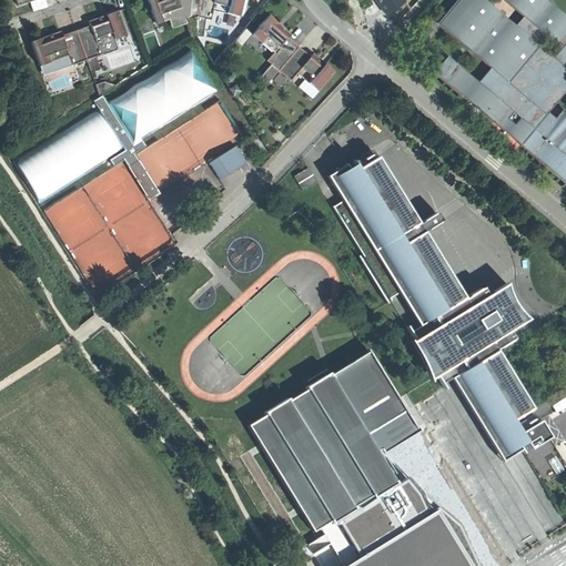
[(188,19),(199,16),(208,17),(212,18),(214,8),(242,14),(245,0),(151,0),(158,21),(170,18),(184,12),(188,19)]
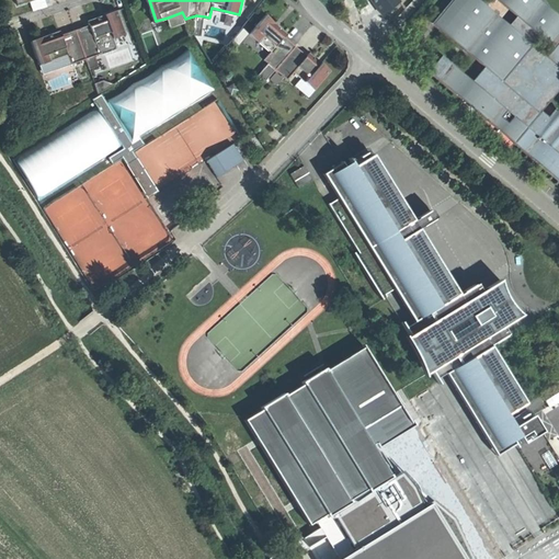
[(441,78),(503,132),(527,101),(533,105),(558,73),(558,14),(542,0),(502,0),(520,14),(511,25),(480,0),(460,0),(440,25),(481,60),(480,61),(487,66),(475,80),(469,76),(454,63),(441,78)]
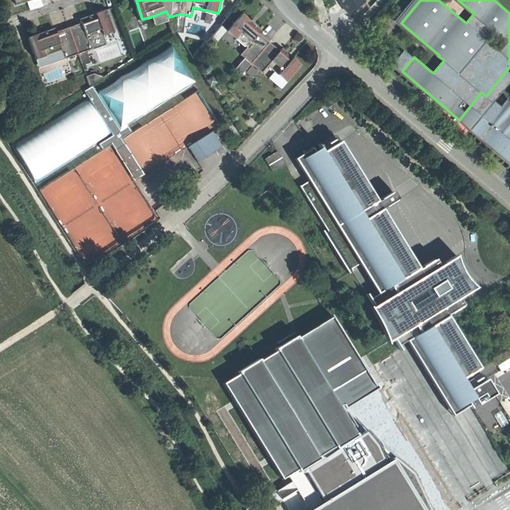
[(70,26),(80,52),(83,61),(92,58),(88,49),(93,47),(90,39),(105,33),(116,29),(109,8),(97,12),(99,16),(97,17),(94,18),(93,15),(82,19),(83,21),(70,26)]
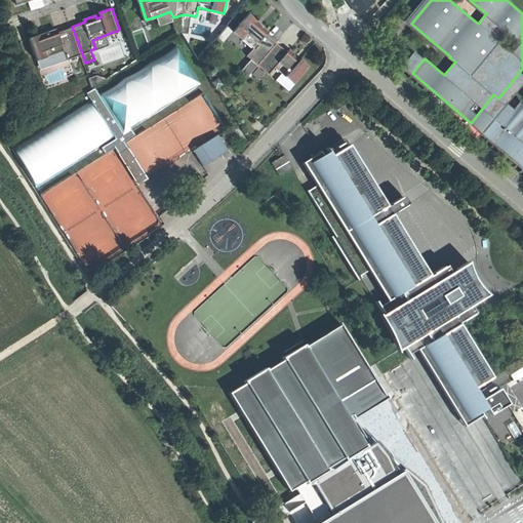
[(160,25),(173,19),(173,17),(170,11),(157,16),(160,25)]
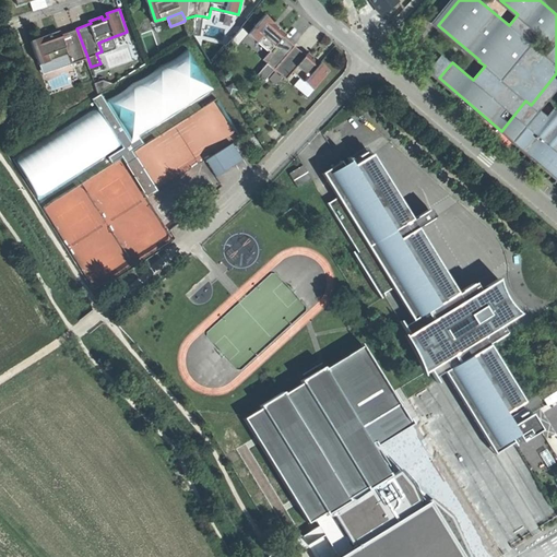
[(276,68),(296,45),(285,35),(286,33),(279,26),(276,28),(275,27),(273,25),(276,22),(267,13),(250,32),(271,50),(264,58),(269,61),(276,68)]
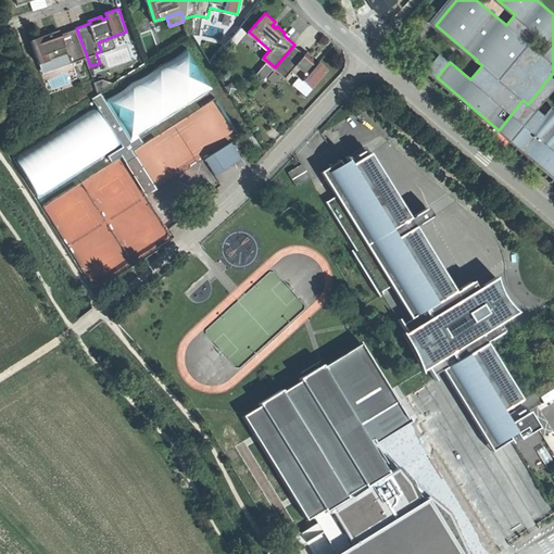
[(193,32),(194,15),(184,19),(184,21),(189,35),(193,32)]
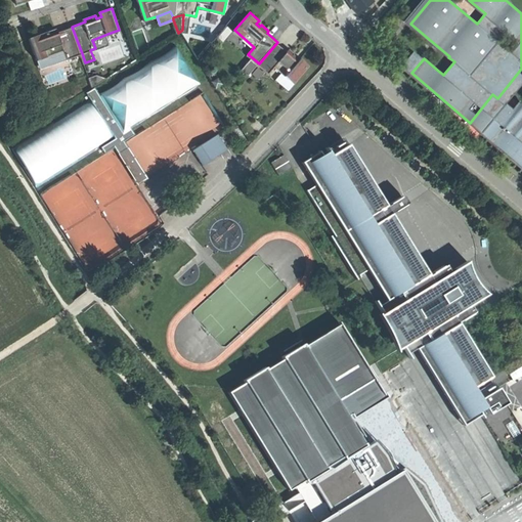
[(188,32),(191,15),(183,14),(182,30),(188,32)]
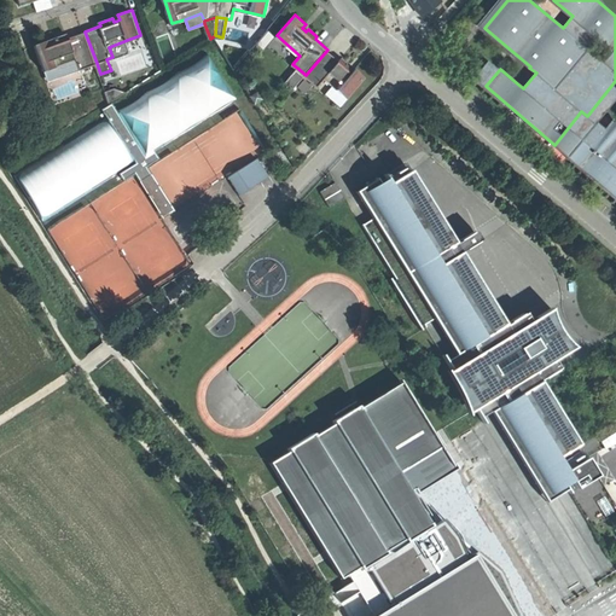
[(80,69),(97,63),(85,32),(70,36),(69,34),(56,39),(57,42),(53,44),(51,44),(50,39),(35,44),(45,69),(76,58),(80,69)]
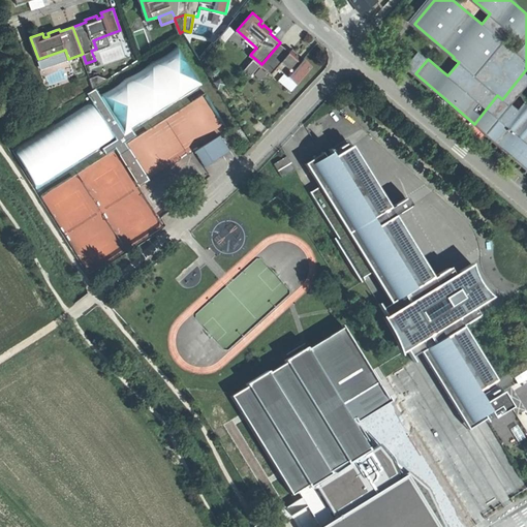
[(112,43),(109,34),(93,40),(96,49),(112,43)]
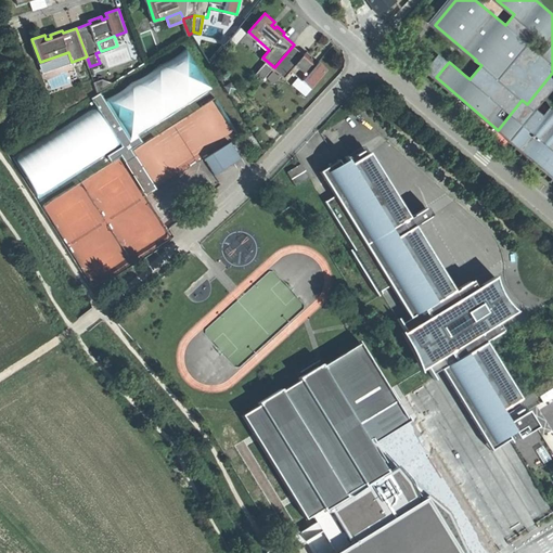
[(305,53),(294,44),(274,67),(286,77),(293,69),(313,87),(330,68),(320,60),(317,64),(314,62),(312,61),(314,59),(307,51),(305,53)]
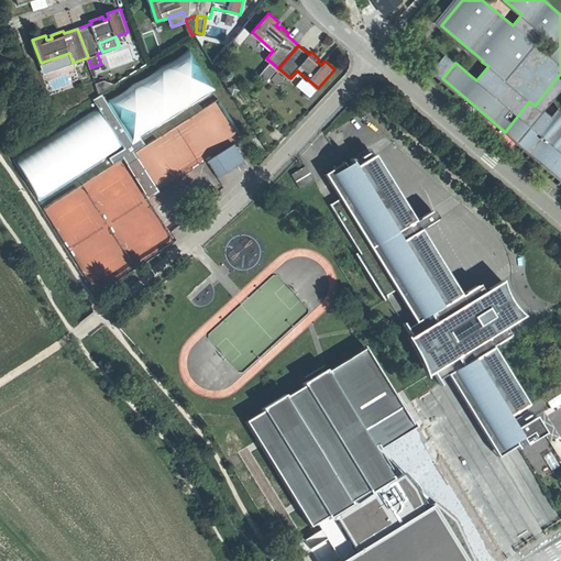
[(141,139),(217,90),(190,48),(107,101),(133,143),(141,139)]
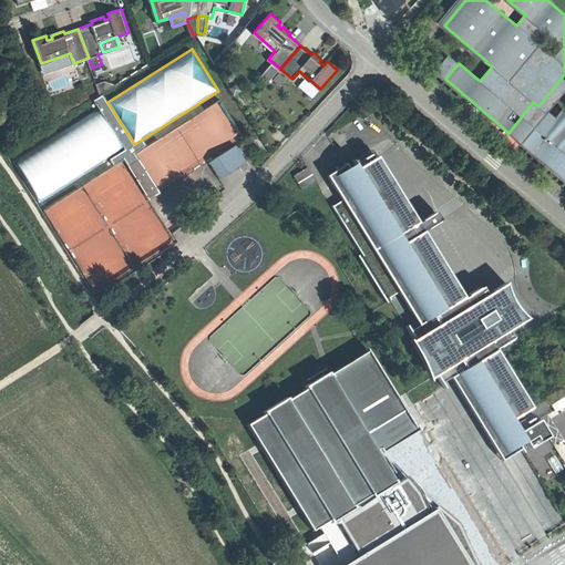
[(445,79),(459,63),(454,59),(441,75),(445,79)]
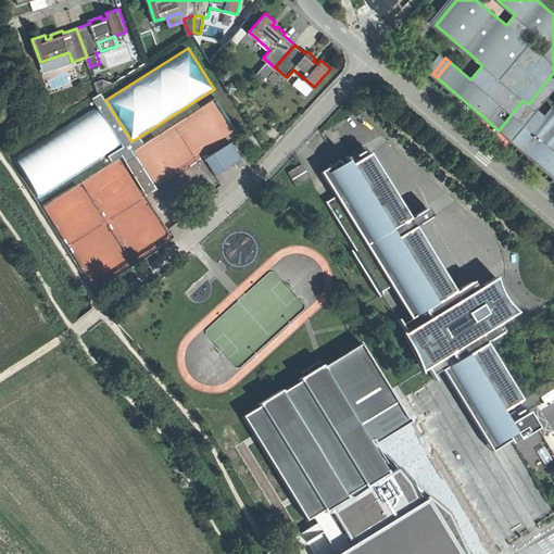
[(265,79),(275,67),(267,61),(257,73),(265,79)]
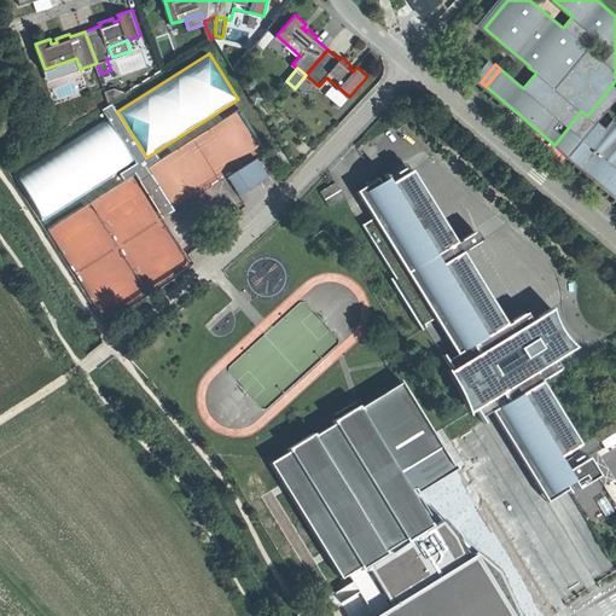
[(523,88),(536,73),(529,68),(517,83),(523,88)]
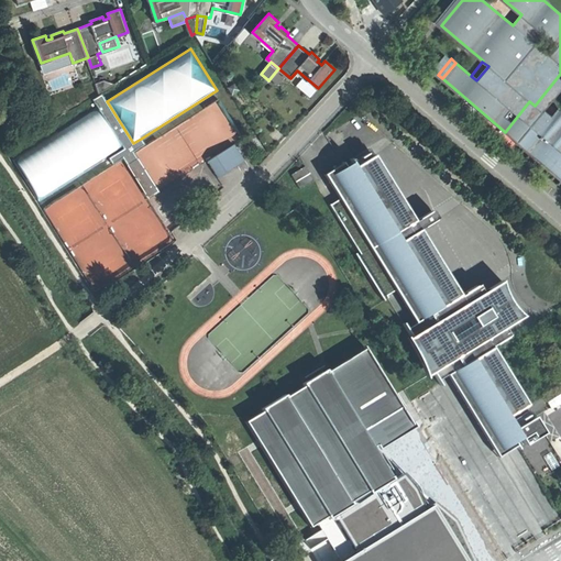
[(106,78),(97,81),(100,92),(117,83),(106,78)]
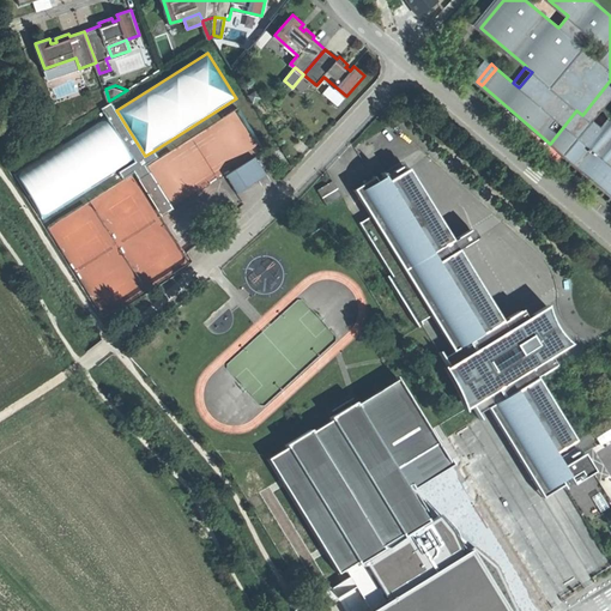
[(153,151),(145,156),(116,110),(110,103),(100,110),(103,115),(132,161),(116,170),(123,180),(133,173),(161,215),(173,207),(145,165),(158,157),(153,151)]
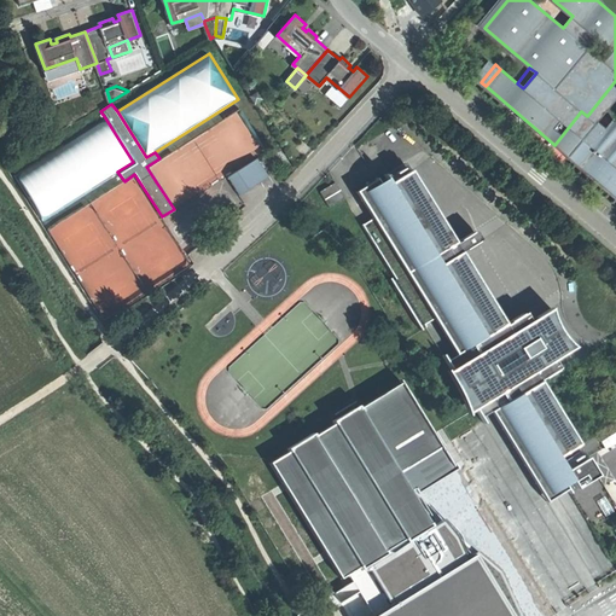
[(581,111),(555,145),(569,157),(582,139),(583,140),(597,125),(587,116),(581,111)]
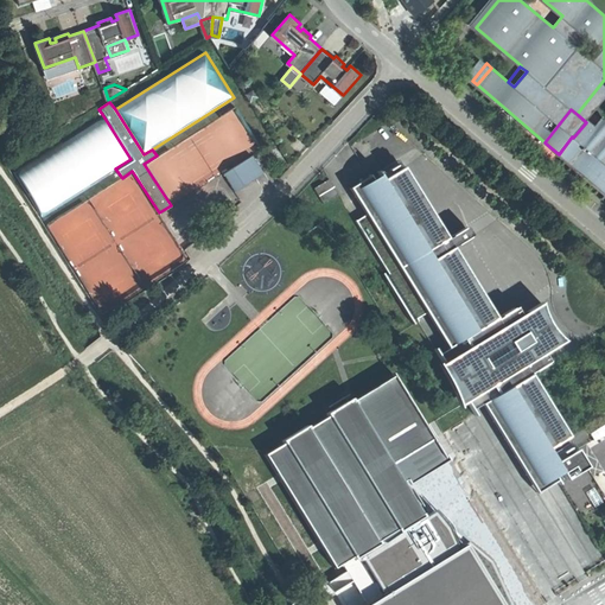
[(115,169),(131,159),(102,114),(12,171),(40,216),(115,169)]
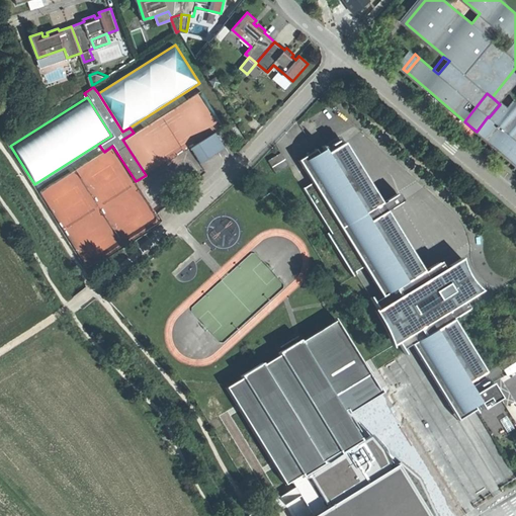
[(488,116),(477,132),(515,164),(515,102),(513,100),(506,109),(500,104),(489,117),(488,116)]
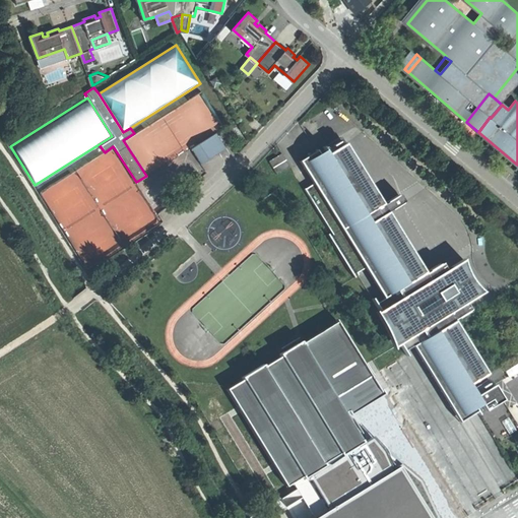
[(221,130),(217,133),(227,148),(231,146),(221,130)]
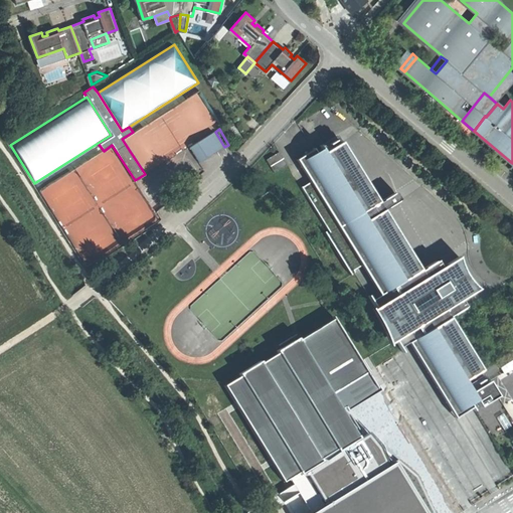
[(191,146),(200,162),(212,154),(224,147),(215,132),(191,146)]
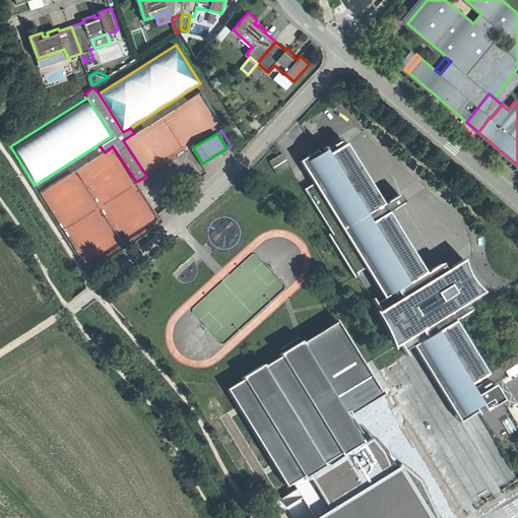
[(301,160),(314,183),(305,188),(334,235),(332,237),(330,234),(327,236),(354,278),(359,275),(357,272),(366,266),(385,298),(378,302),(376,299),(374,299),(382,312),(379,313),(379,312),(377,313),(383,325),(389,337),(393,348),(398,344),(405,357),(408,354),(406,350),(413,345),(460,422),(477,410),(475,407),(481,403),(487,410),(505,399),(496,385),(478,395),(472,385),(489,375),(456,321),(473,311),(468,303),(484,294),(482,289),(479,285),(477,280),(473,274),(470,268),(466,263),(464,259),(448,269),(444,262),(427,272),(390,212),(404,204),(399,195),(385,203),(347,142),(329,153),(327,149),(320,153),(317,150),(301,160)]
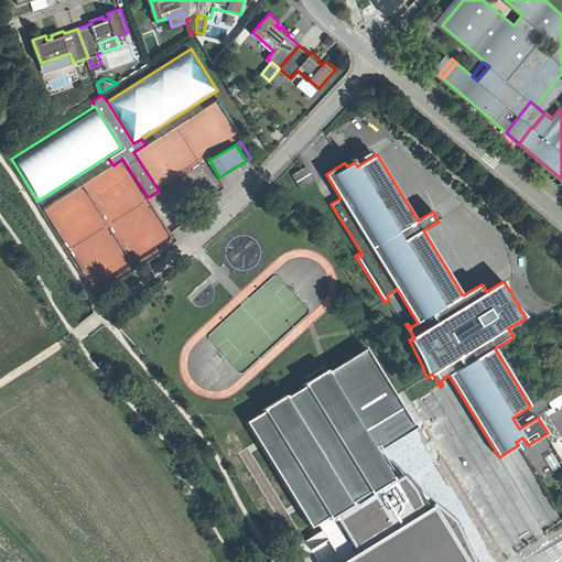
[(309,165),(294,173),(302,187),(316,180),(309,165)]
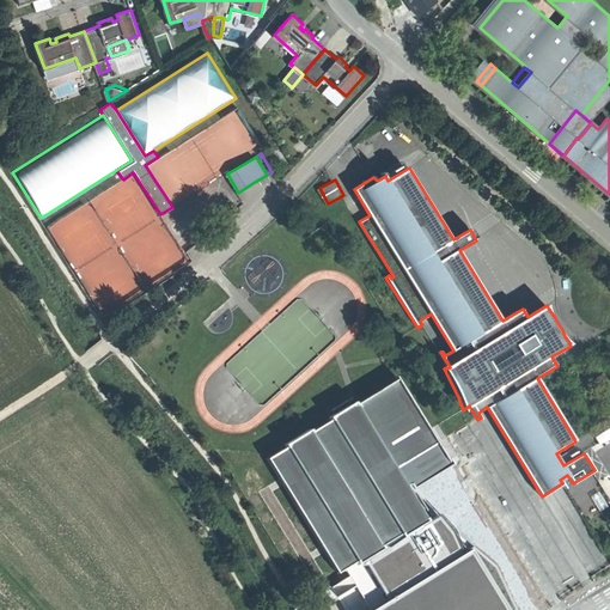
[(402,535),(403,537),(431,522),(410,488),(398,468),(438,444),(439,445),(441,444),(432,428),(400,376),(397,377),(398,379),(358,404),(357,403),(331,419),(333,421),(313,432),(312,429),(286,445),(288,449),(270,459),(340,573),(357,562),(359,566),(370,560),(385,550),(384,547),(402,535)]
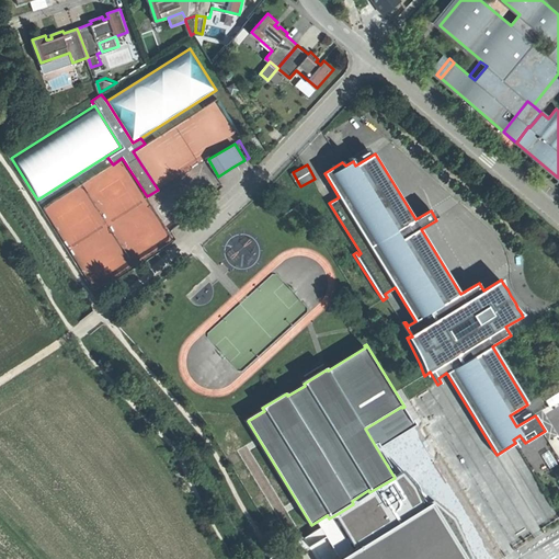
[(414,423),(405,407),(402,408),(401,407),(365,429),(376,447),(414,423)]
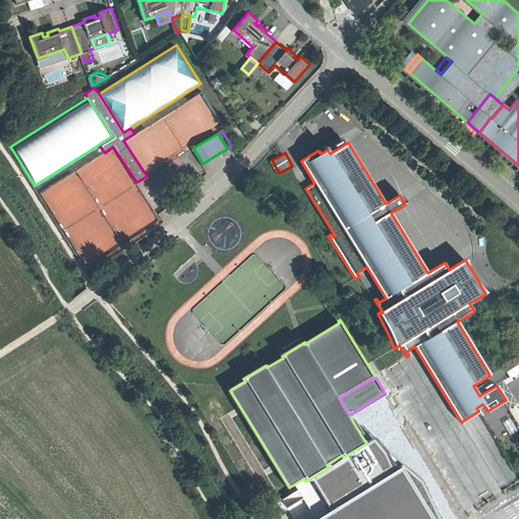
[(328,468),(314,476),(335,511),(320,518),(441,518),(443,518),(424,479),(405,465),(376,483),(372,478),(394,464),(387,451),(376,437),(366,444),(343,457),(342,455),(327,465),(328,468)]
